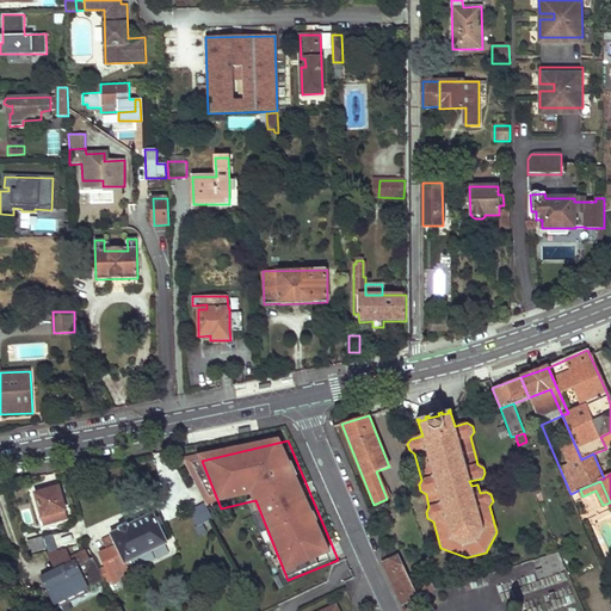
[(36,494),(45,526),(68,520),(61,493),(51,495),(50,491),(36,494)]
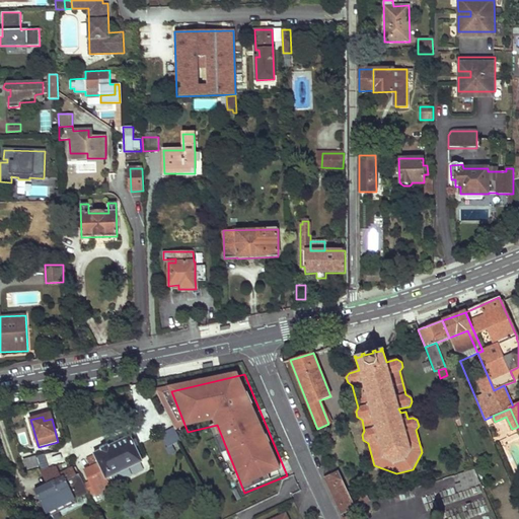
[(101,450),(93,454),(98,464),(84,470),(96,496),(112,488),(107,478),(142,462),(130,436),(108,447),(107,444),(99,448),(101,450)]
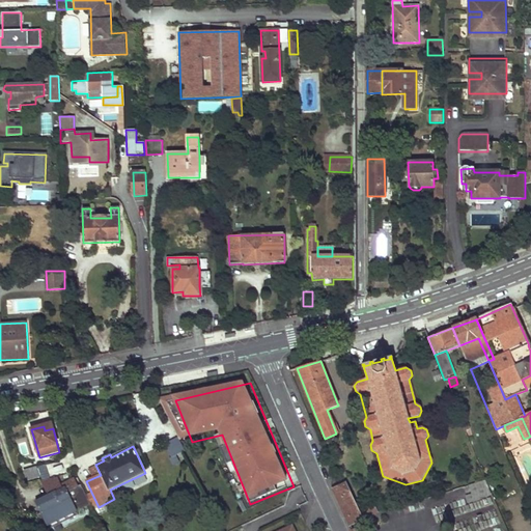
[(37,467),(23,471),(26,481),(40,477),(37,467)]
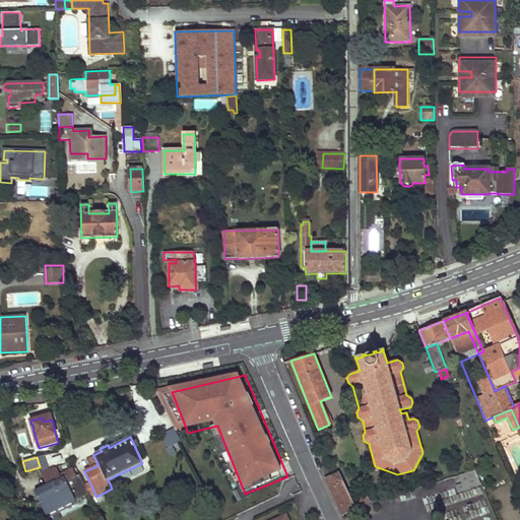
[(40,471),(47,485),(61,478),(60,476),(56,467),(40,471)]
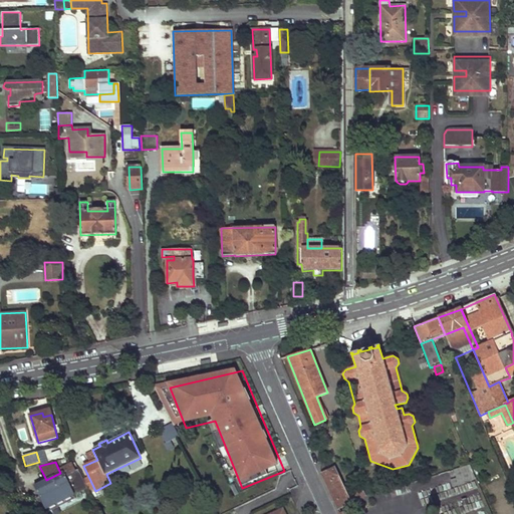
[(46,480),(34,485),(39,497),(57,488),(68,483),(67,481),(65,476),(75,471),(72,464),(59,471),(60,473),(46,480)]
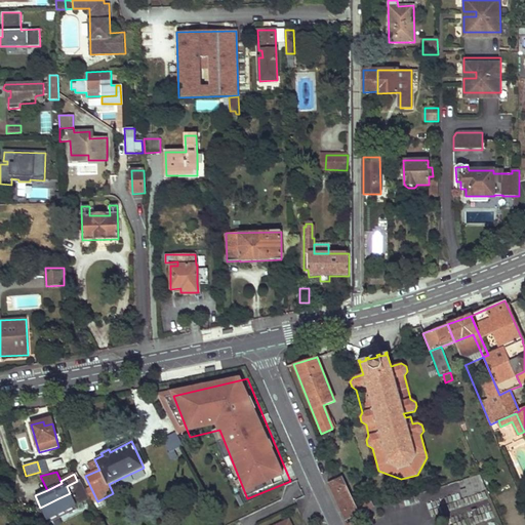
[(357,508),(342,478),(334,482),(329,484),(346,520),(373,507),(370,501),(357,508)]
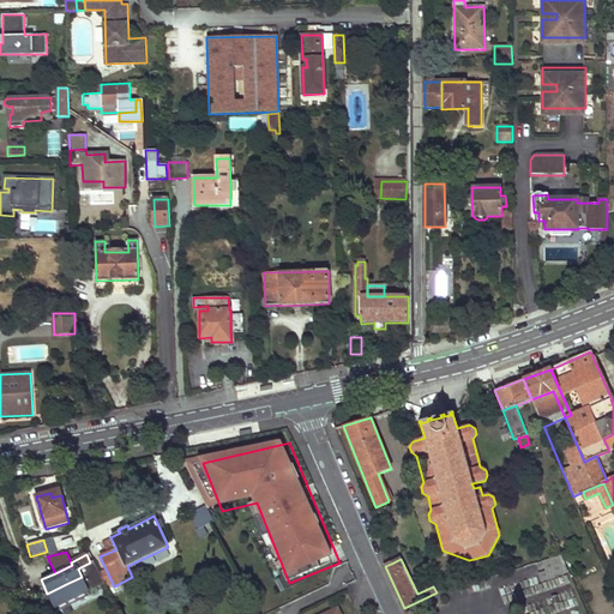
[(68,583),(72,590),(101,576),(97,567),(80,575),(82,577),(68,583)]
